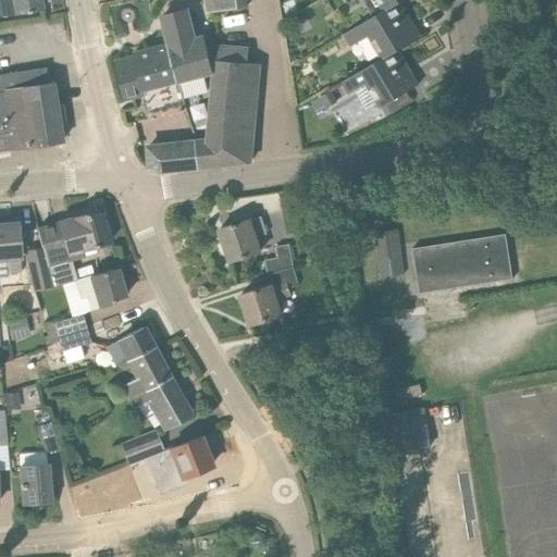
[(38,0),(0,0),(0,5),(2,17),(40,10),(38,0)]
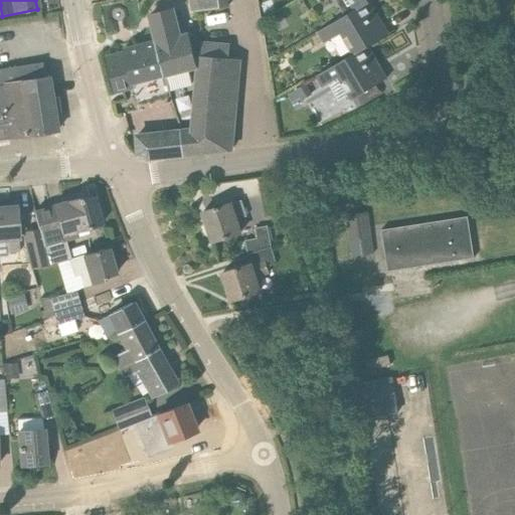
[(369,2),(373,0),(345,0),(353,11),(369,2)]
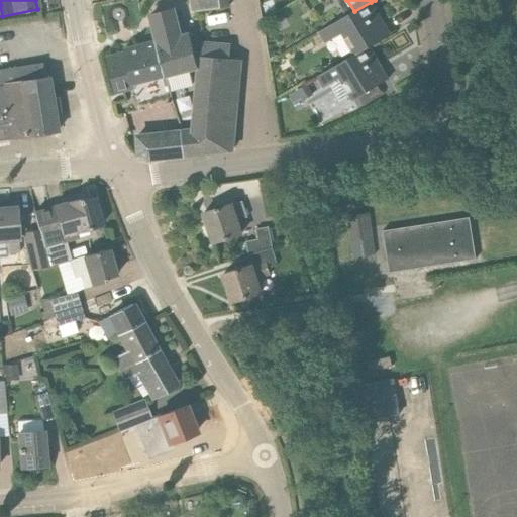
[(384,23),(371,2),(354,11),(354,12),(318,33),(324,42),(341,33),(353,56),(369,46),(369,47),(397,30),(396,29),(380,39),(374,29),(384,23)]
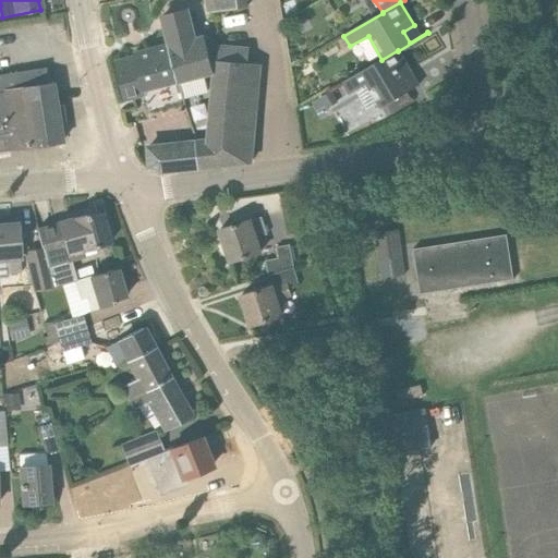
[(202,37),(195,39),(189,11),(160,19),(178,82),(210,73),(202,37)]
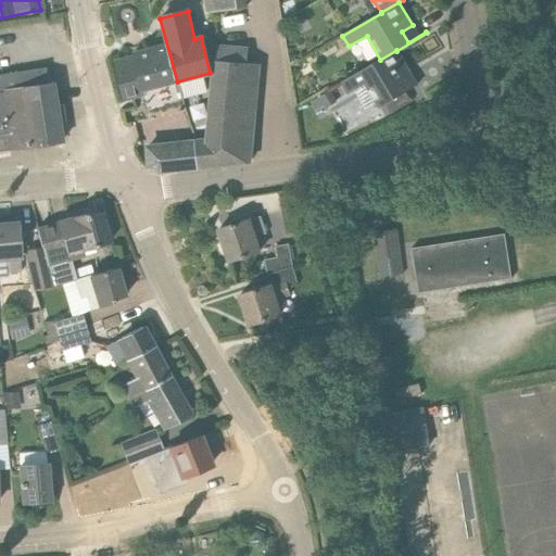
[(123,96),(177,81),(166,46),(133,54),(134,57),(114,61),(117,74),(123,96)]
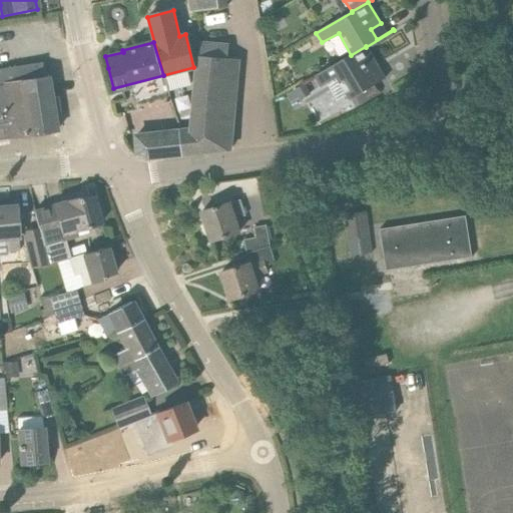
[(181,154),(230,148),(239,63),(223,61),(223,46),(201,44),(192,131),(178,132),(181,154)]
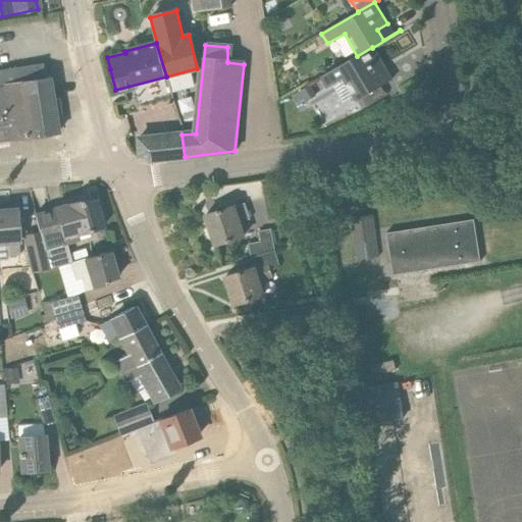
[(385,68),(372,48),(372,47),(357,56),(319,79),(325,89),(343,79),(356,101),(382,85),(376,74),(385,68)]
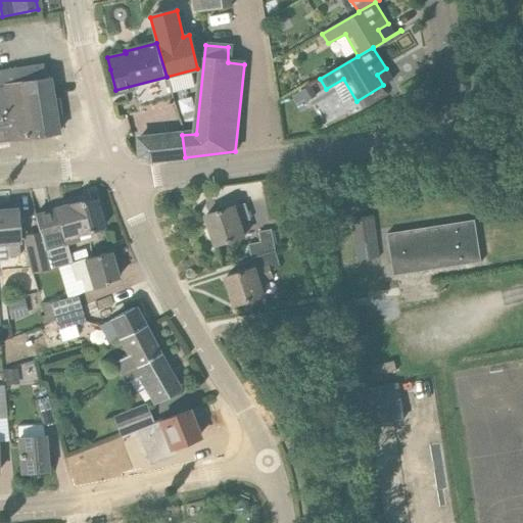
[(42,63),(0,69),(0,142),(56,135),(54,115),(61,114),(59,98),(51,99),(48,79),(44,80),(42,63)]
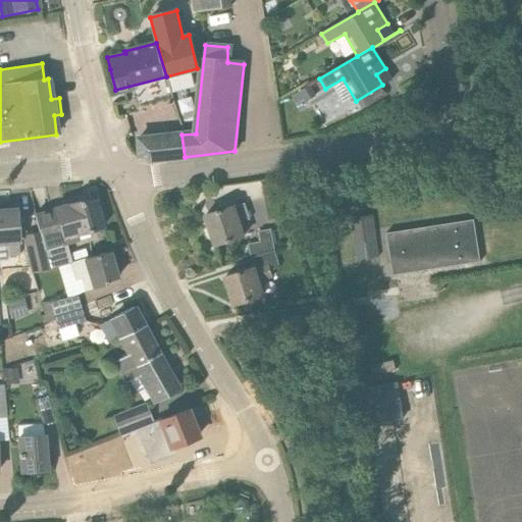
[(317,95),(310,84),(292,95),(297,103),(303,99),(305,102),(317,95)]
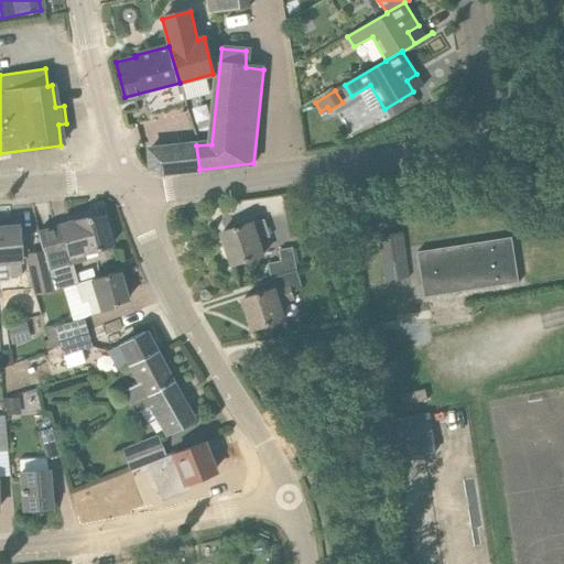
[(162,174),(199,170),(196,145),(150,149),(151,169),(162,174)]
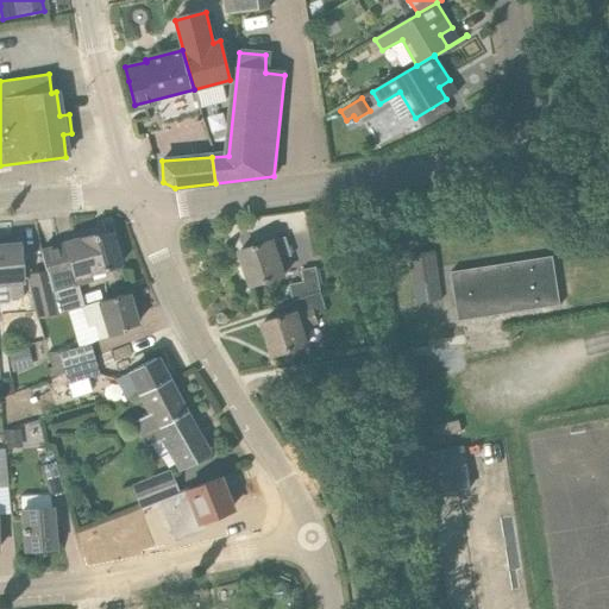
[(41,252),(45,272),(58,314),(81,307),(75,287),(94,280),(92,274),(119,265),(111,234),(96,238),(95,234),(62,244),(63,246),(41,252)]
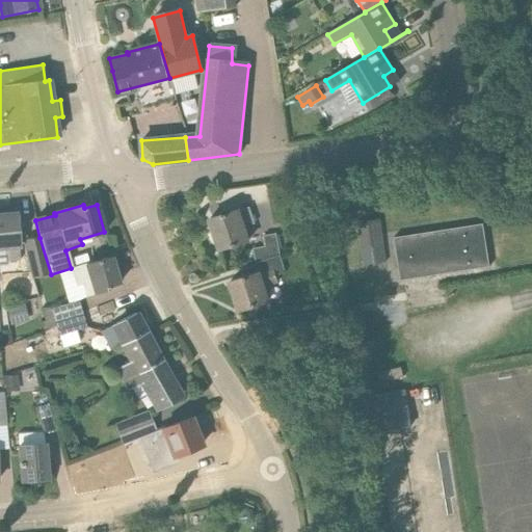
[(244,227),(254,223),(248,208),(239,210),(209,219),(218,249),(248,239),(244,227)]
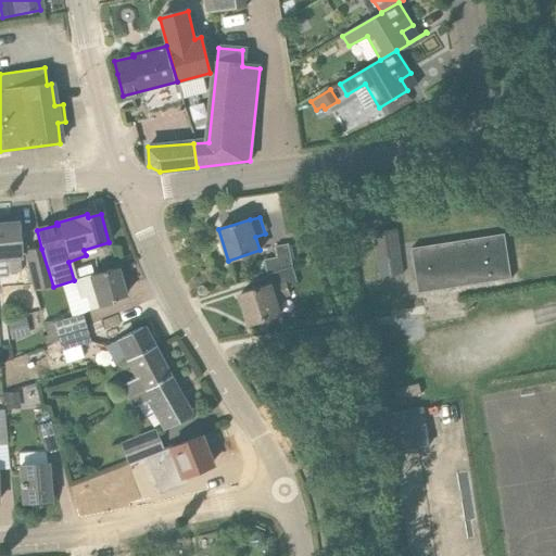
[(8,273),(21,272),(16,223),(0,224),(0,257),(7,257),(8,273)]
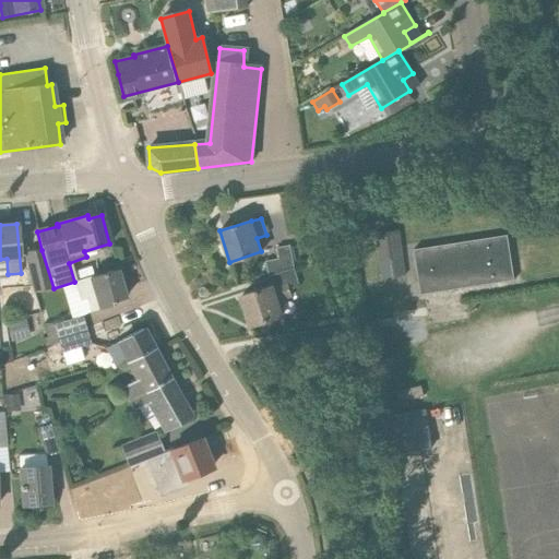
[(376,234),(382,278),(405,275),(400,230),(376,234)]
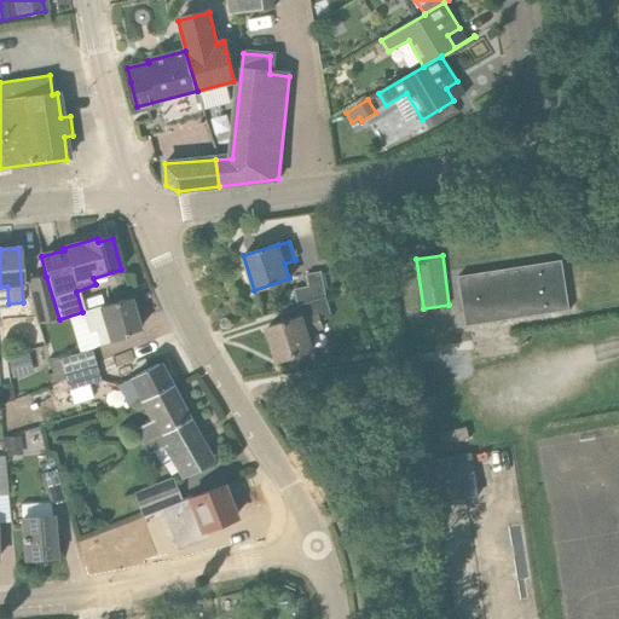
[(562,260),(458,276),(466,327),(570,310),(562,260)]
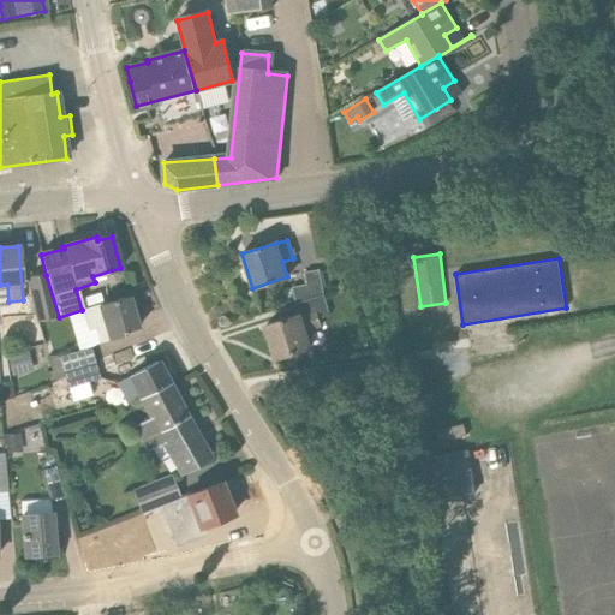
[(304,272),(306,284),(309,299),(323,294),(318,269),(304,272)]
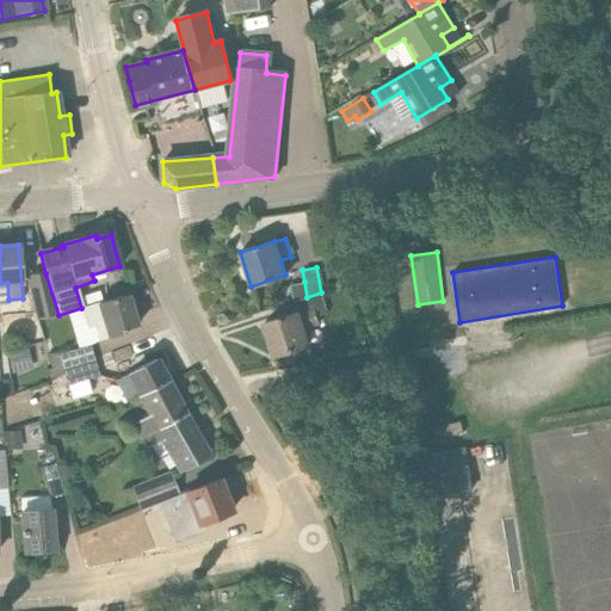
[(51,318),(56,316),(45,273),(26,279),(38,321),(51,318)]
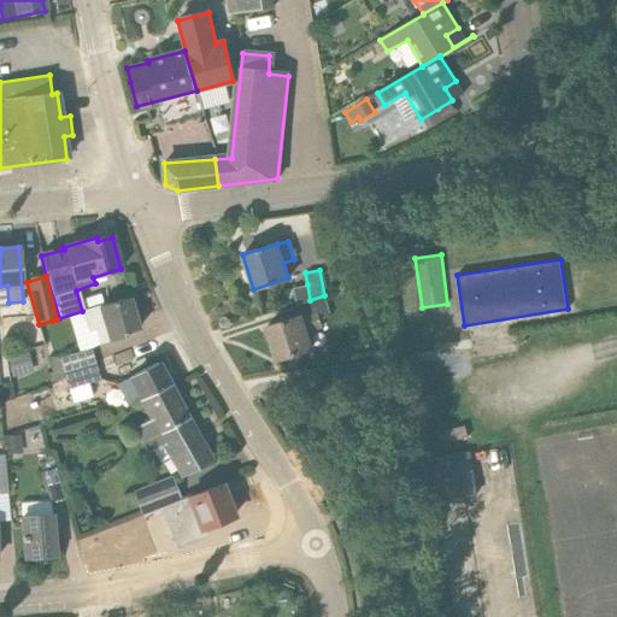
[(310,300),(307,285),(293,288),(297,304),(310,300)]
